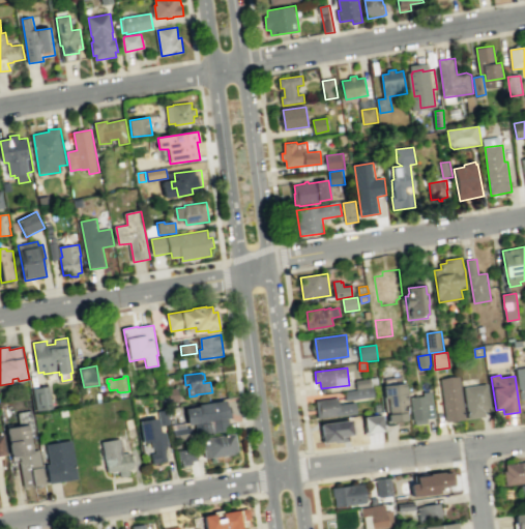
[(357,380),(358,389),(377,387),(380,387),(379,377),(357,380)]
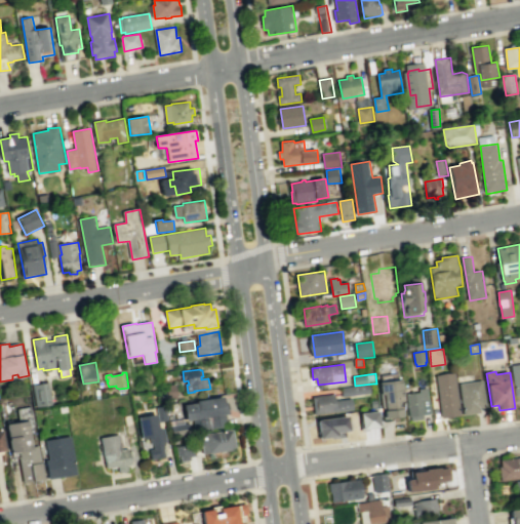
[(437,375),(456,373),(463,416),(443,418),(437,375)]
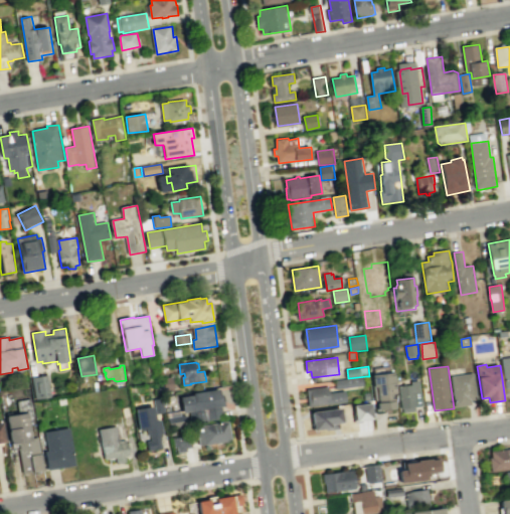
[(373,375),(374,388),(377,387),(379,403),(376,403),(377,411),(397,408),(395,399),(396,399),(395,393),(398,392),(394,372),(373,375)]
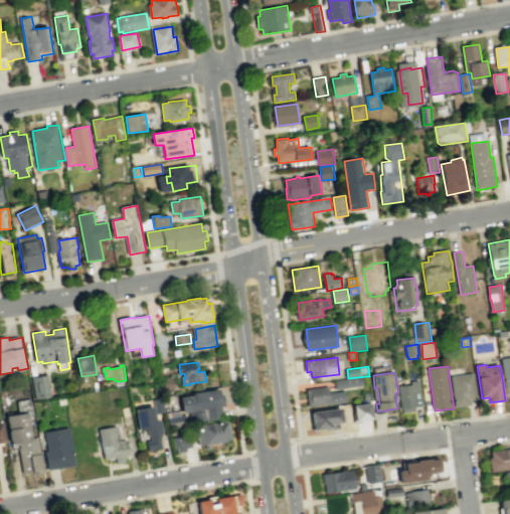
[(452,376),(456,407),(473,405),(473,400),(478,399),(475,373),(452,376)]
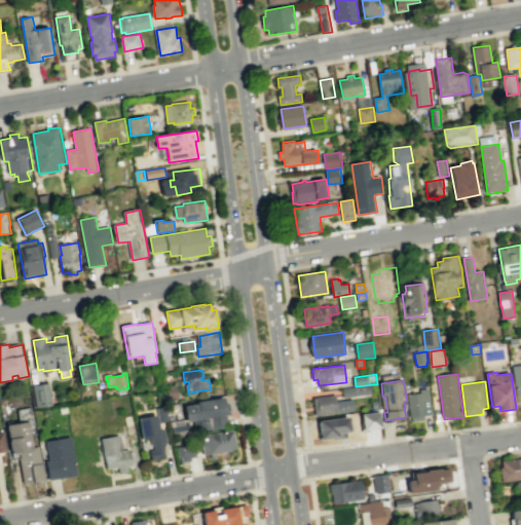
[(34,385),(38,408),(54,406),(50,383),(34,385)]
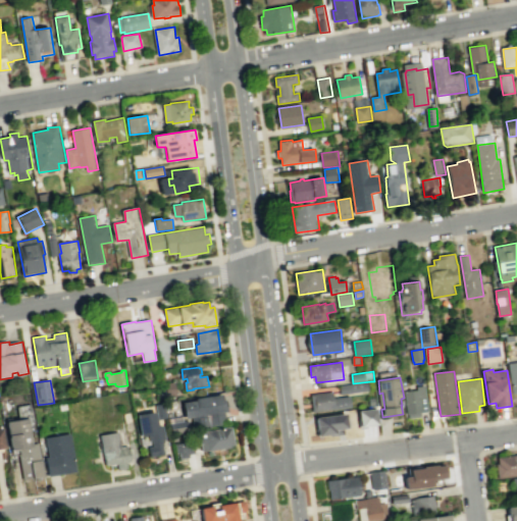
[(341,385),(343,395),(372,391),(371,381),(353,383),(341,385)]
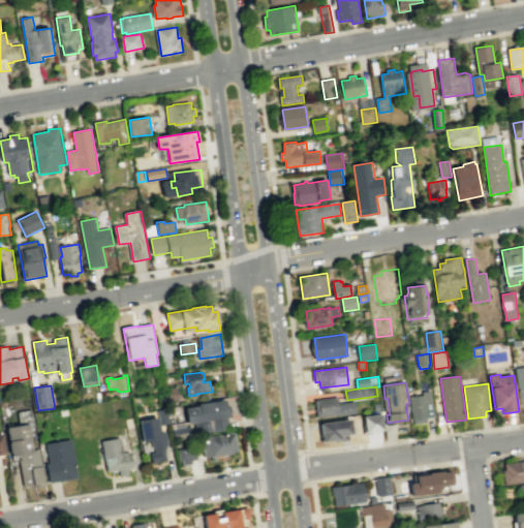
[(170,389),(179,387),(181,402),(171,403),(170,389)]
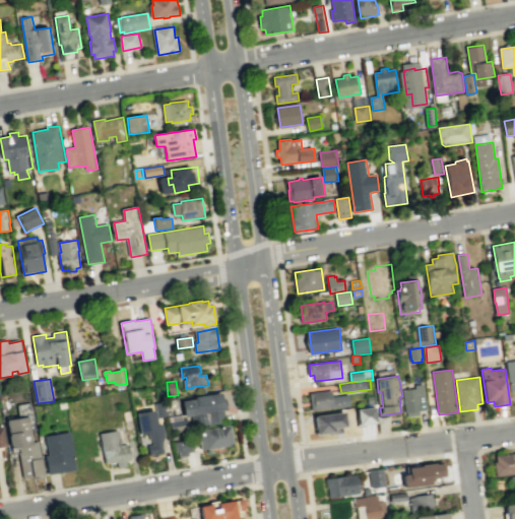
[(404,390),(406,412),(408,412),(408,417),(421,415),(420,411),(429,410),(425,385),(416,385),(416,389),(404,390)]
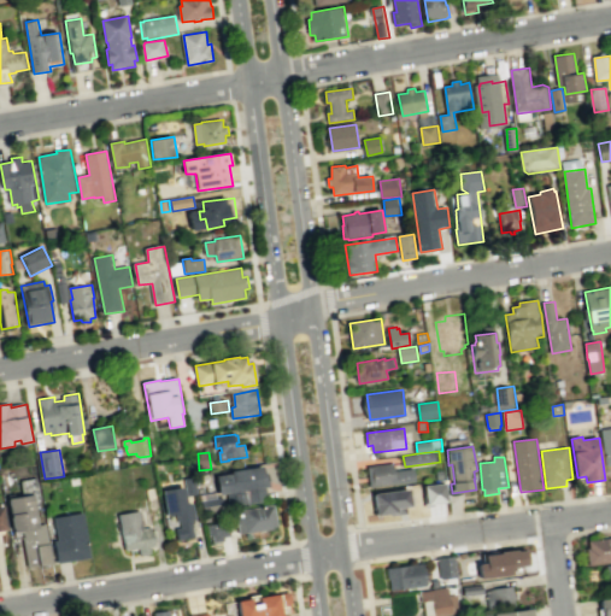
[(369,467),(372,488),(417,484),(416,469),(397,471),(395,464),(369,467)]
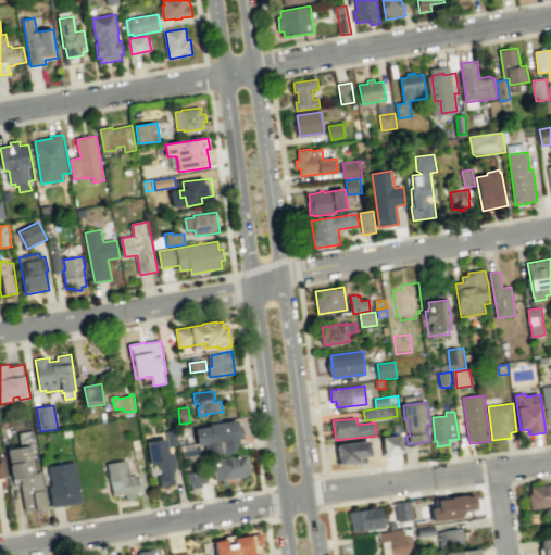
[(196,429),(210,427),(210,425),(238,420),(239,427),(242,427),(245,439),(241,439),(243,452),(209,458),(207,445),(199,446),(196,429)]
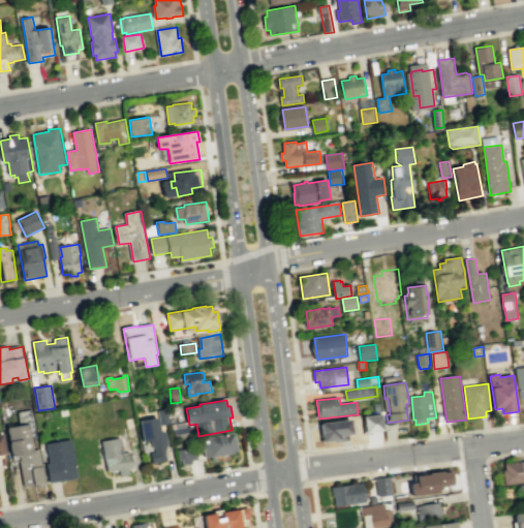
[(160,410),(162,426),(172,424),(170,409),(160,410)]
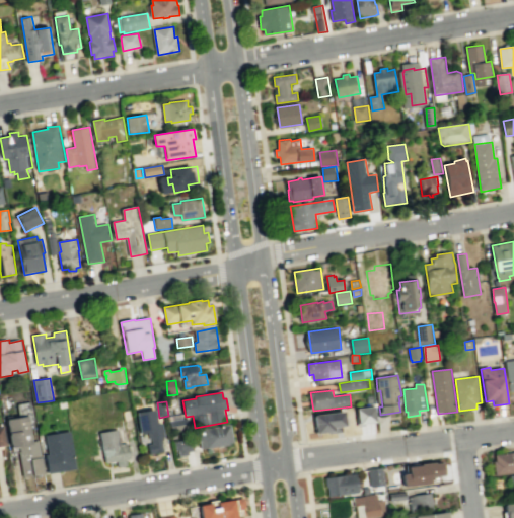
[(7,420),(12,448),(14,447),(15,454),(21,453),(25,477),(46,474),(41,441),(34,442),(31,424),(37,423),(33,402),(19,404),(21,418),(7,420)]
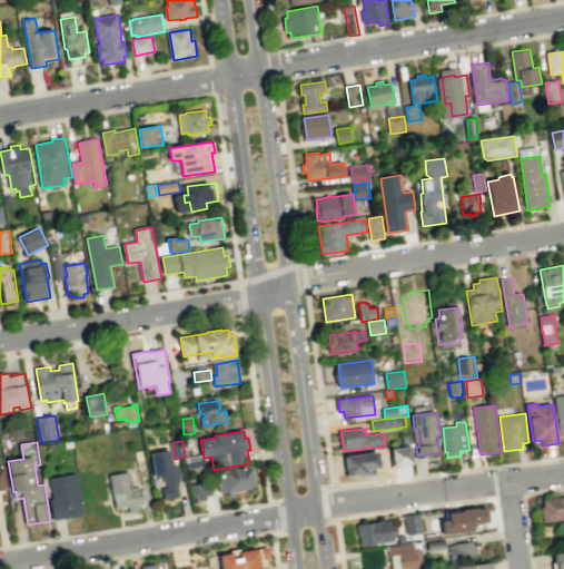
[(392,450),(395,467),(414,463),(412,447),(392,450)]
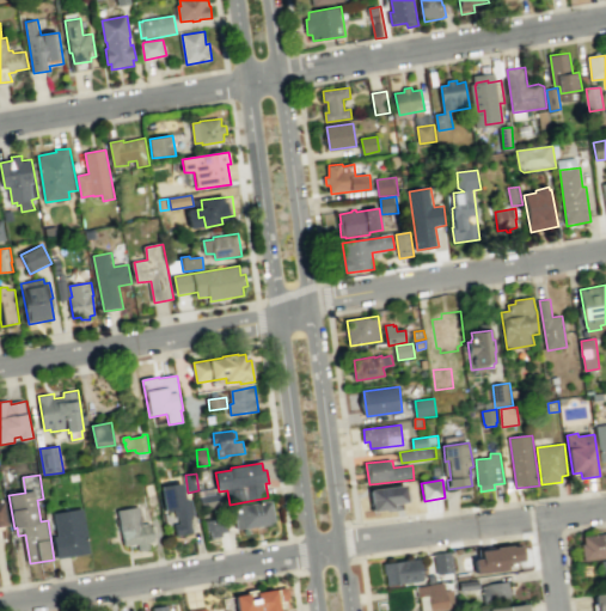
[(163,487),(167,512),(176,511),(177,519),(181,518),(182,524),(176,525),(178,537),(195,533),(193,521),(194,521),(194,520),(195,520),(194,515),(195,515),(193,499),(188,500),(184,483),(163,487)]
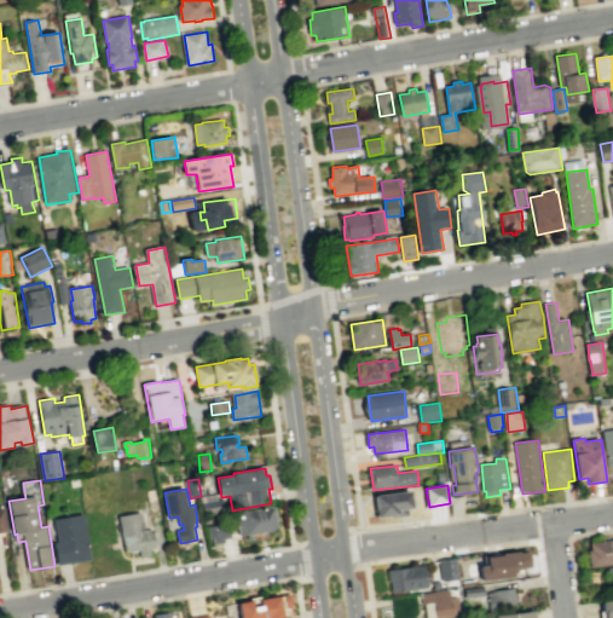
[(376,496),(379,518),(394,515),(394,518),(410,515),(409,509),(414,508),(411,491),(376,496)]
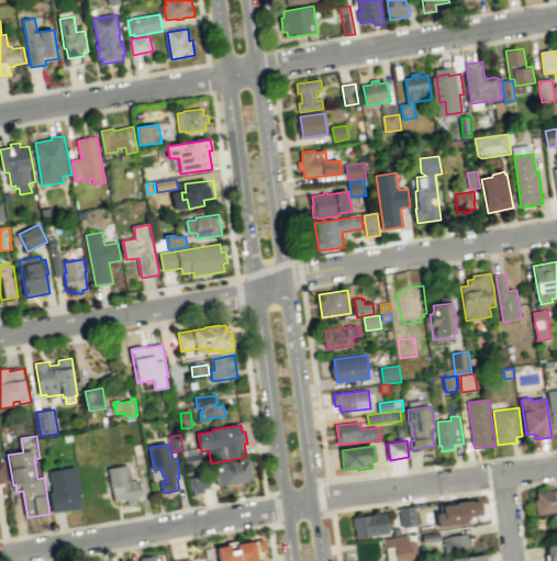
[(186,456),(204,452),(205,464),(188,468),(186,456)]
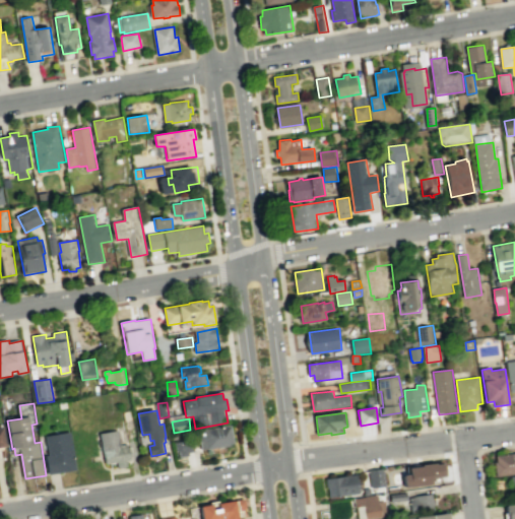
[(199,431),(203,450),(236,446),(233,425),(199,431)]
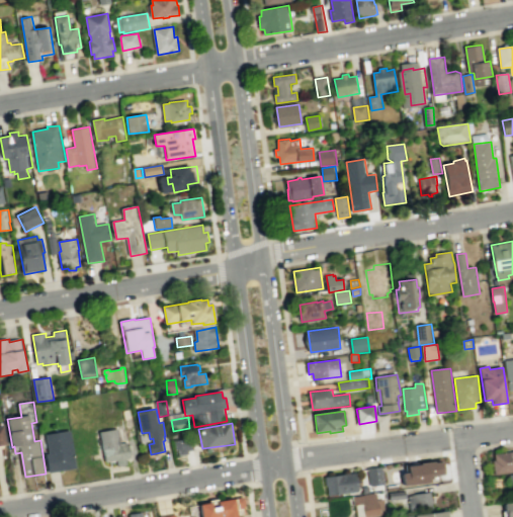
[(0,446),(8,445),(5,425),(0,425),(0,446)]
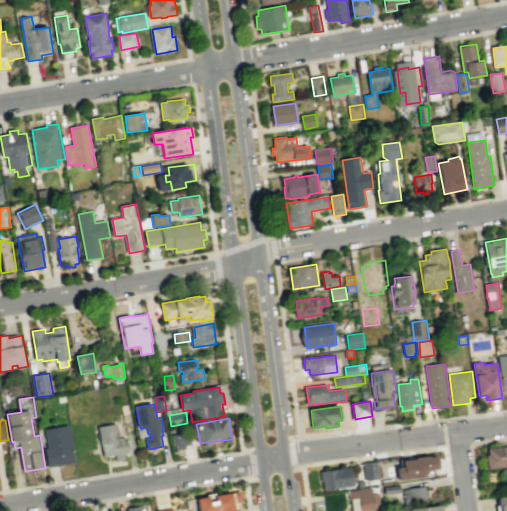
[(100,427),(106,457),(117,455),(118,461),(127,459),(126,454),(131,453),(127,437),(121,439),(118,423),(100,427)]
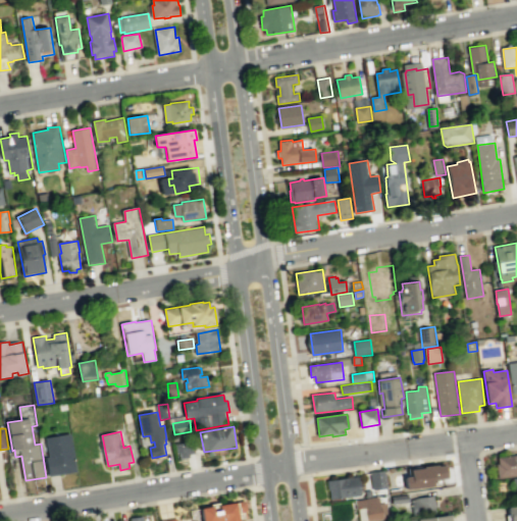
[(47,438),(50,457),(47,457),(51,477),(79,472),(72,433),(47,438)]
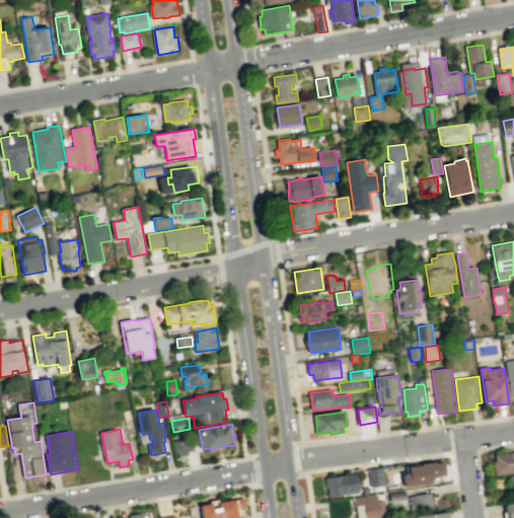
[(175,442),(177,451),(180,450),(181,456),(191,455),(190,452),(196,451),(195,448),(197,447),(196,439),(176,442),(175,442)]
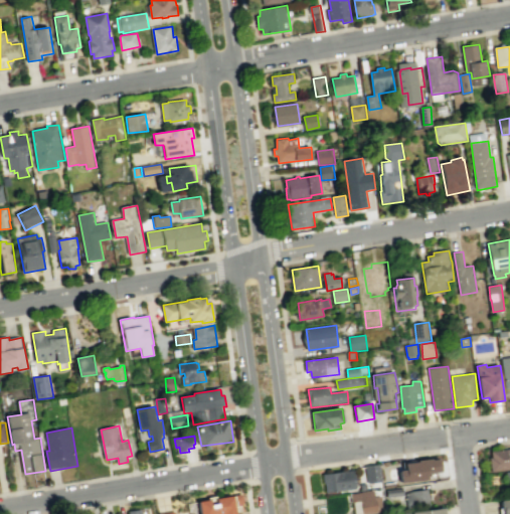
[(492,452),(509,450),(509,470),(493,472),(491,459),(493,458),(492,452)]
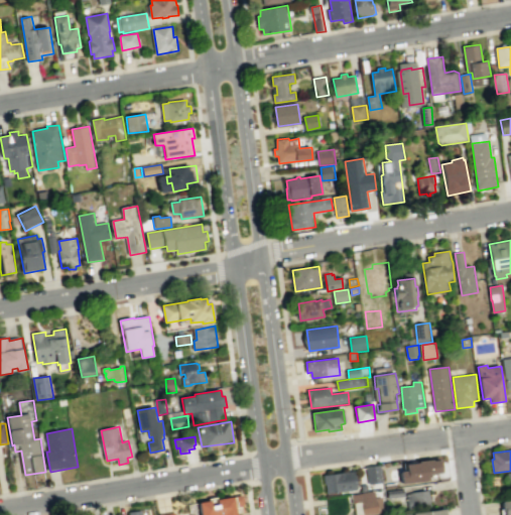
[(406,465),(440,460),(442,473),(428,475),(429,481),(402,484),(401,472),(407,471),(406,465)]
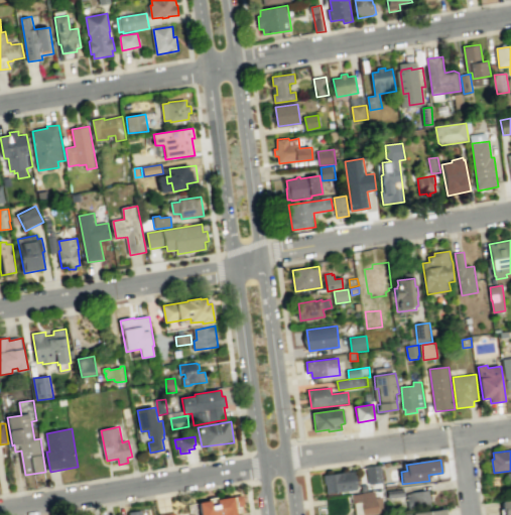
[(367,467),(370,485),(384,483),(382,466),(367,467)]
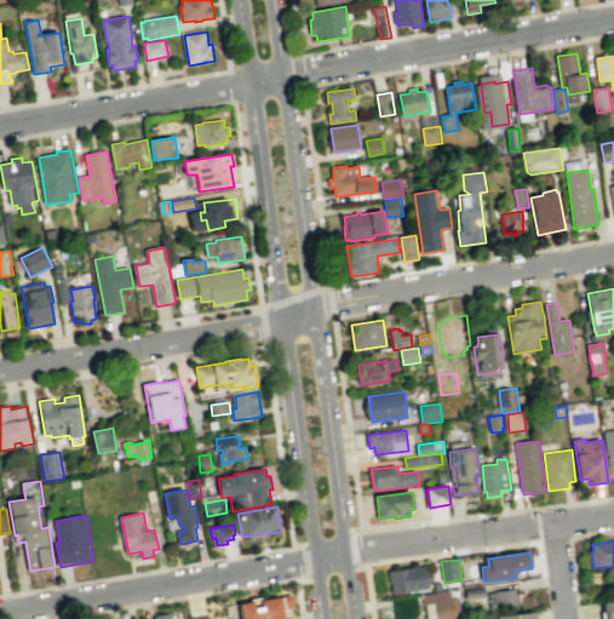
[(390,571),(391,582),(392,582),(394,594),(431,589),(428,566),(390,571)]
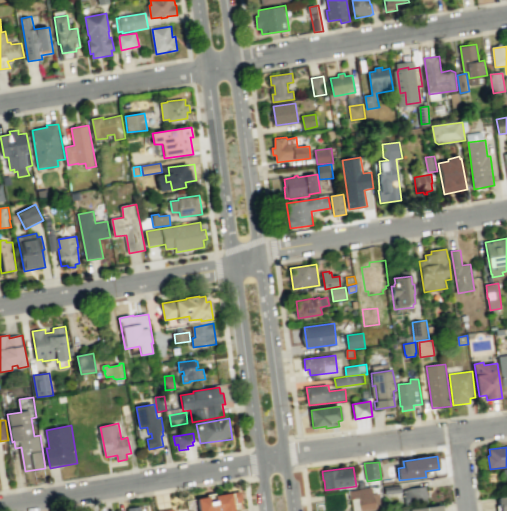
[(385,487),(386,495),(403,493),(402,485),(385,487)]
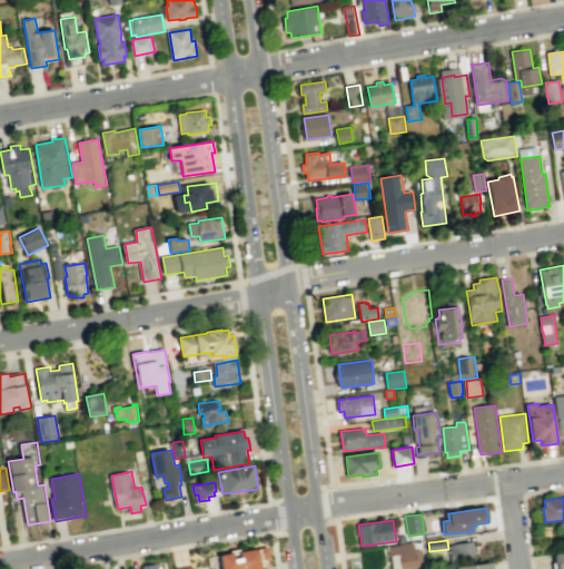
[(451,547),(456,545),(474,541),(476,557),(459,559),(459,561),(452,561),(451,547)]
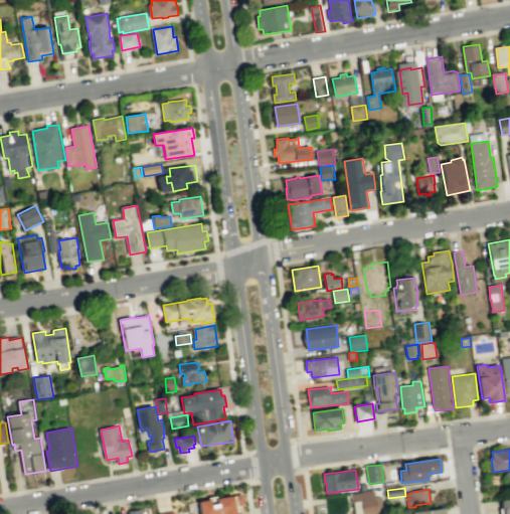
[(352,494),(353,503),(354,503),(356,513),(384,513),(382,496),(376,497),(375,491),(352,494)]
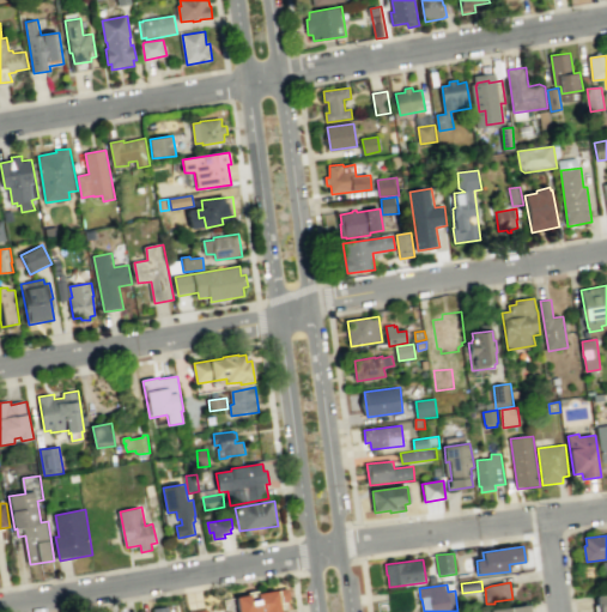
[(237,598),(240,611),(283,611),(283,610),(292,609),(291,600),(292,599),(290,588),(279,591),(259,594),(260,600),(252,601),(252,595),(237,598)]
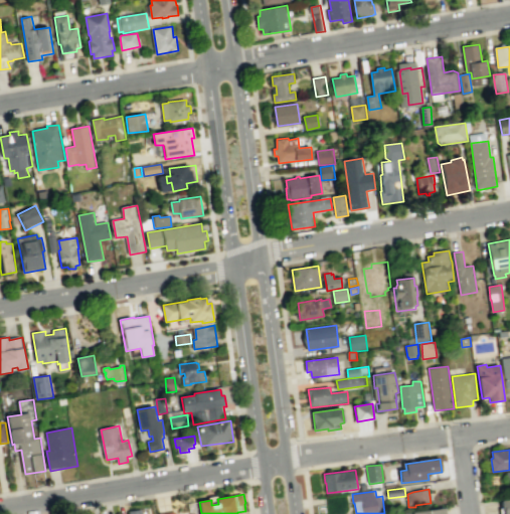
[(509,500),(502,501),(503,508),(501,509),(501,513),(509,513),(509,500)]
